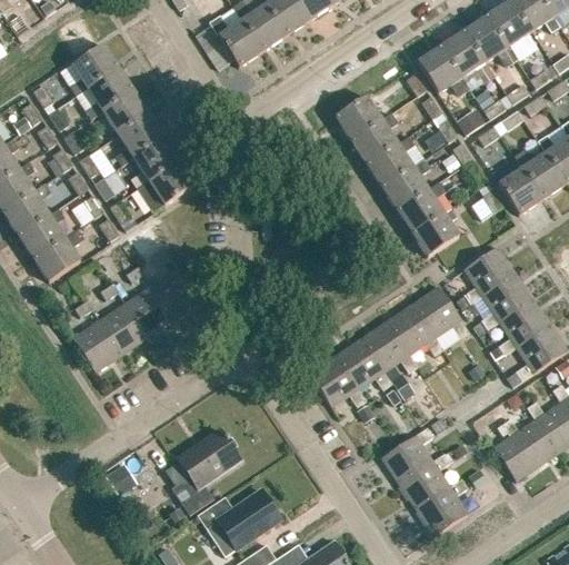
[(0,0),(0,11),(1,12),(10,7),(6,0),(0,0)]
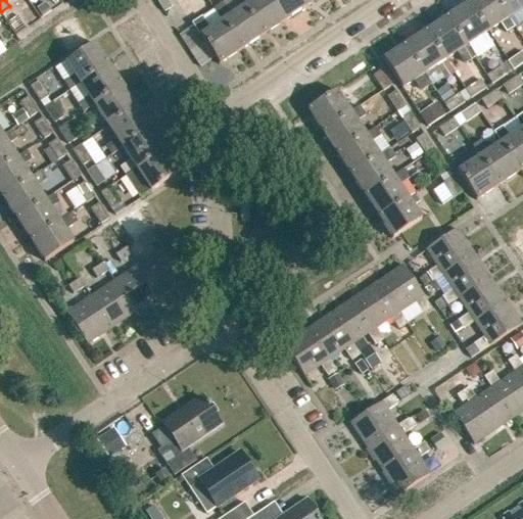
[(44,0),(36,5),(42,14),(50,8),(44,0)]
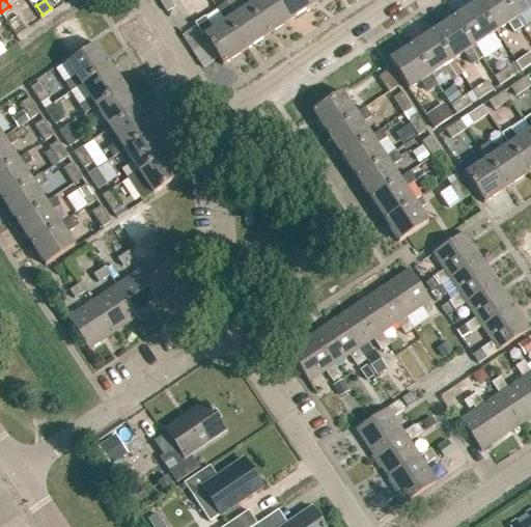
[(160,0),(166,10),(174,5),(171,0),(160,0)]
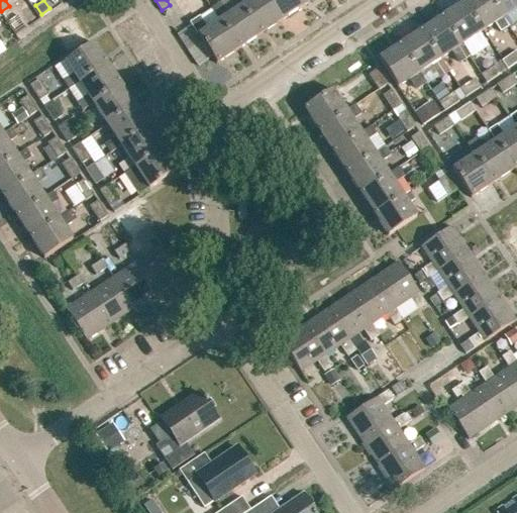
[(227,12),(219,0),(211,6),(219,18),(218,18),(237,47),(259,33),(239,4),(227,12)]
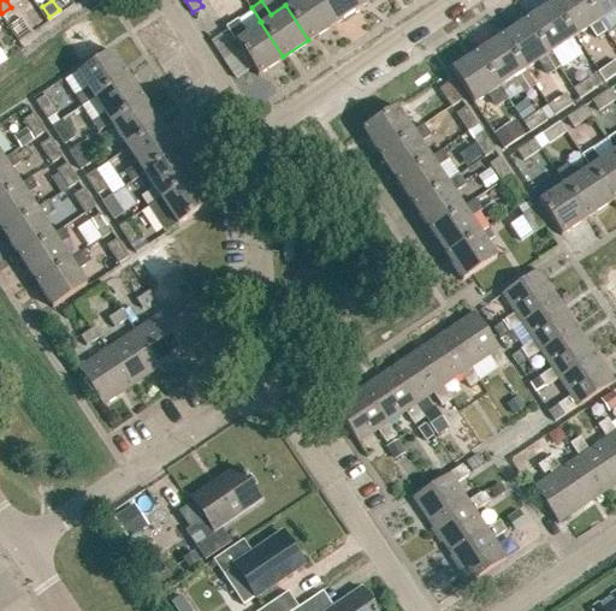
[(333,23),(318,0),(284,0),(286,5),(285,5),(308,40),(333,23)]
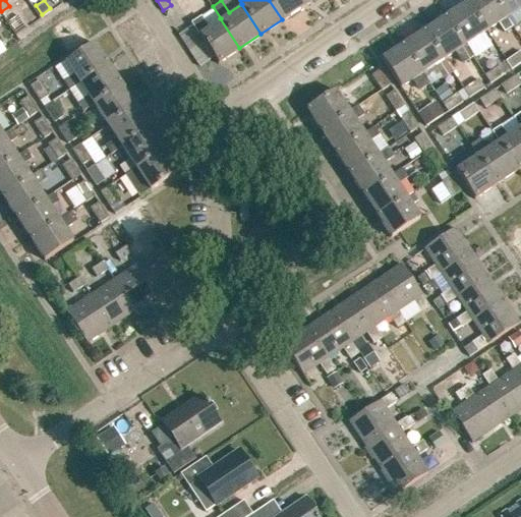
[(303,5),(299,0),(269,0),(282,19),(303,5)]
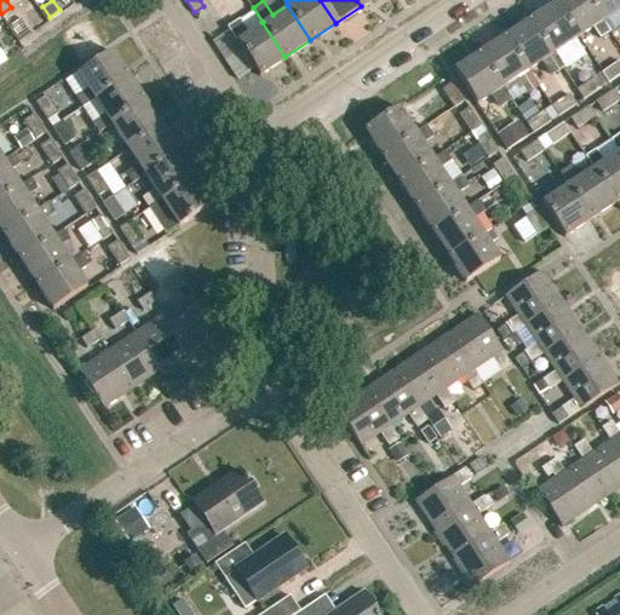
[(603,18),(590,0),(556,0),(555,1),(578,35),(592,26),(603,18)]
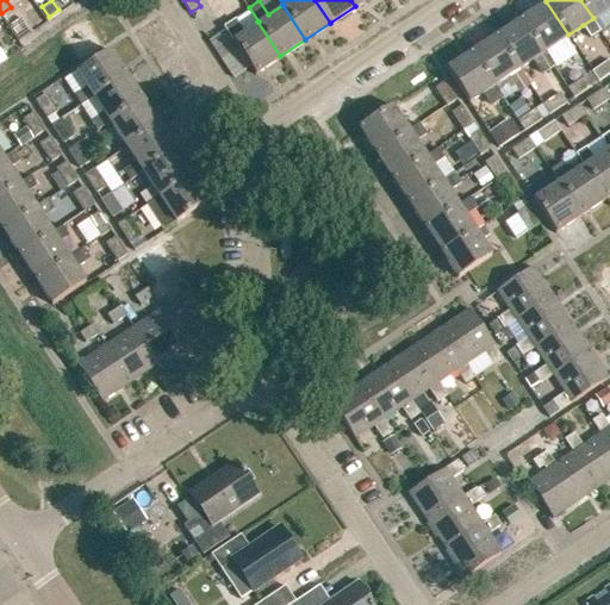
[(580,0),(593,18),(595,17),(609,6),(609,0),(580,0)]
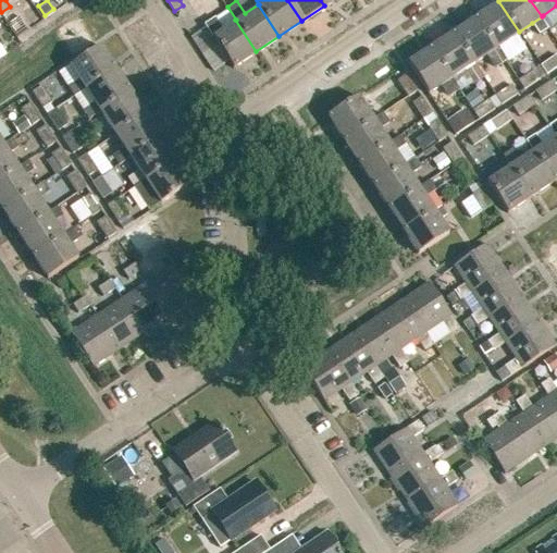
[(496,46),(497,46),(519,32),(498,1),(477,15),(496,46)]
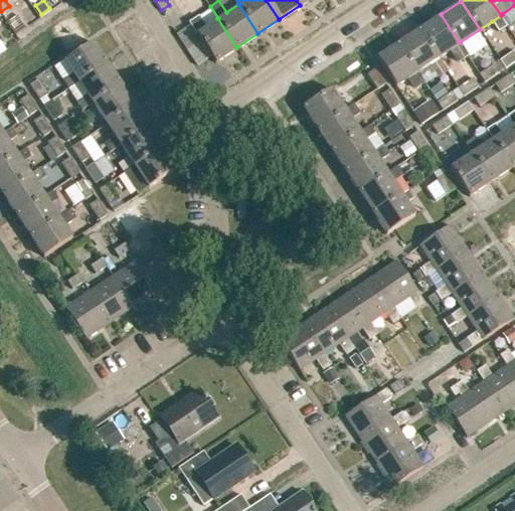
[(188,20),(215,61),(236,47),(217,18),(205,26),(197,14),(188,20)]
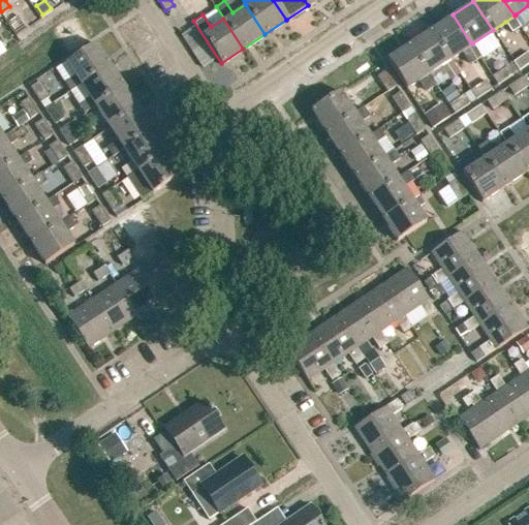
[(480,56),(472,43),(471,43),(453,14),(431,29),(450,58),(464,50),(471,61),(480,56)]
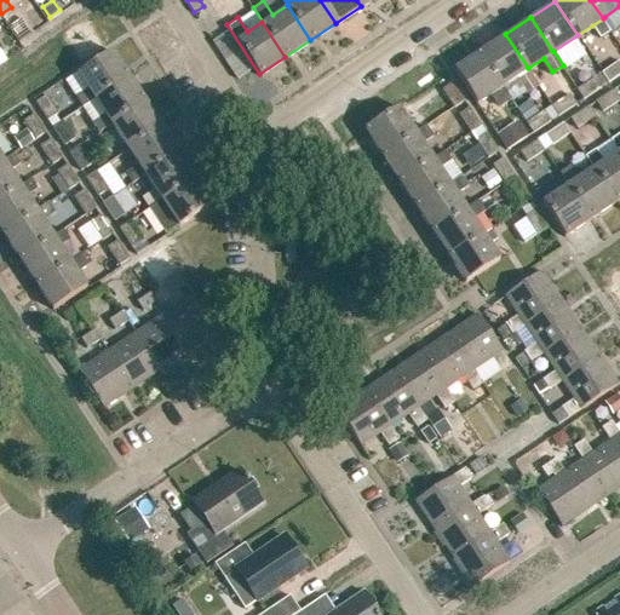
[(603,18),(592,26),(600,35),(609,29),(603,18)]
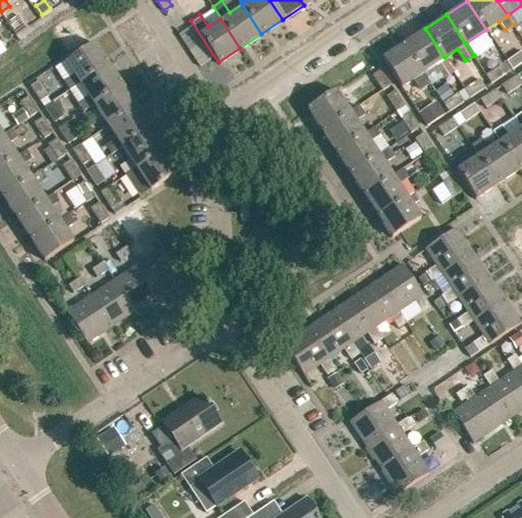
[(445,57),(425,29),(404,43),(423,71),(424,70),(434,63),(445,57)]
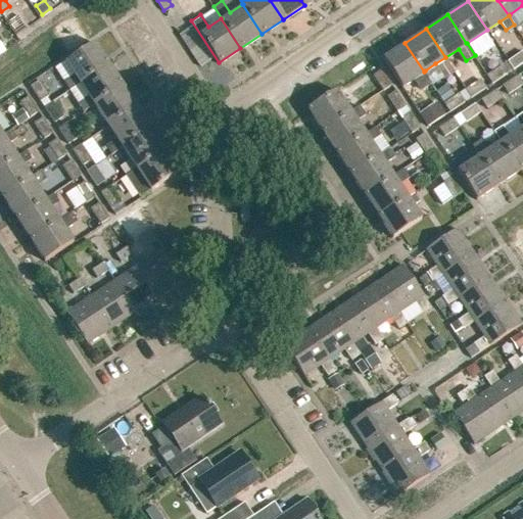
[(80,82),(108,62),(94,41),(65,59),(74,73),(65,78),(70,87),(79,81),(80,82)]
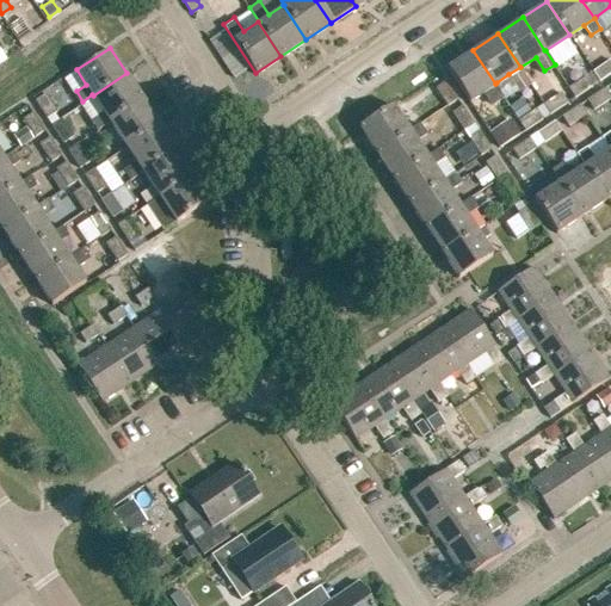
[(505,96),(497,82),(495,84),(473,50),(448,67),(469,100),(485,91),(493,104),(505,96)]
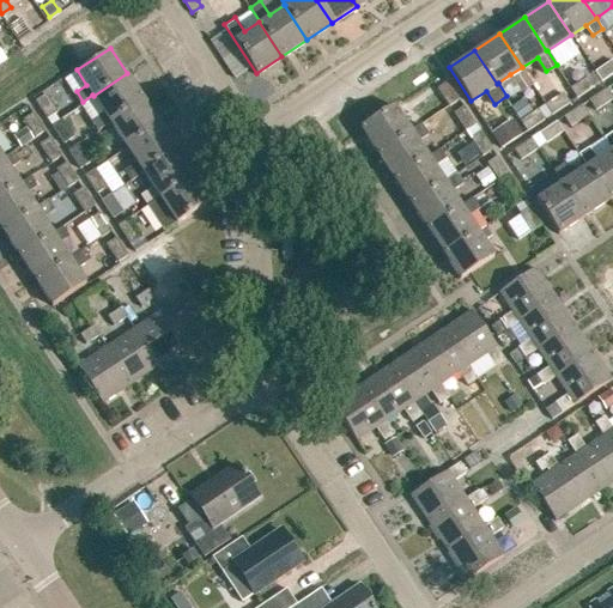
[(601,79),(612,71),(612,59),(595,70),(601,79)]
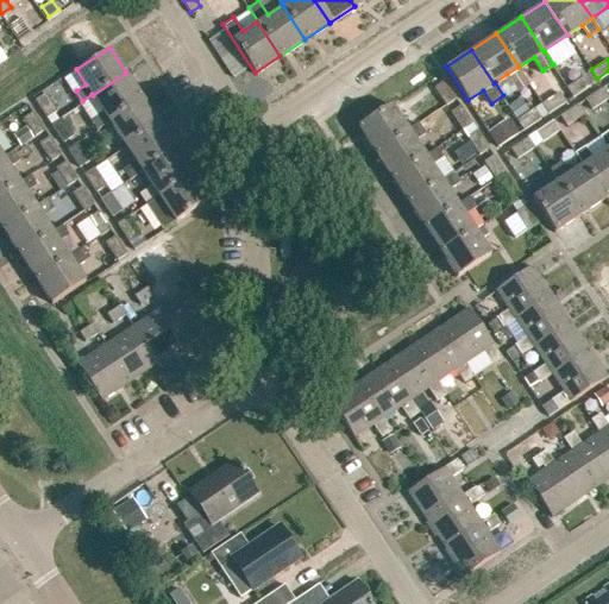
[(519,67),(507,74),(518,89),(528,82),(519,67)]
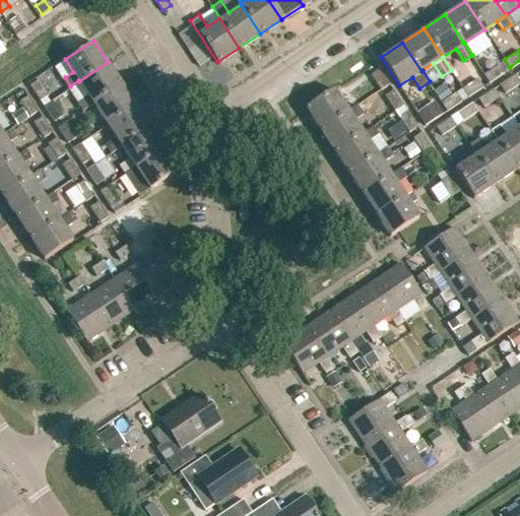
[(93,103),(121,83),(108,62),(79,81),(87,93),(78,99),(84,108),(92,102),(93,103)]
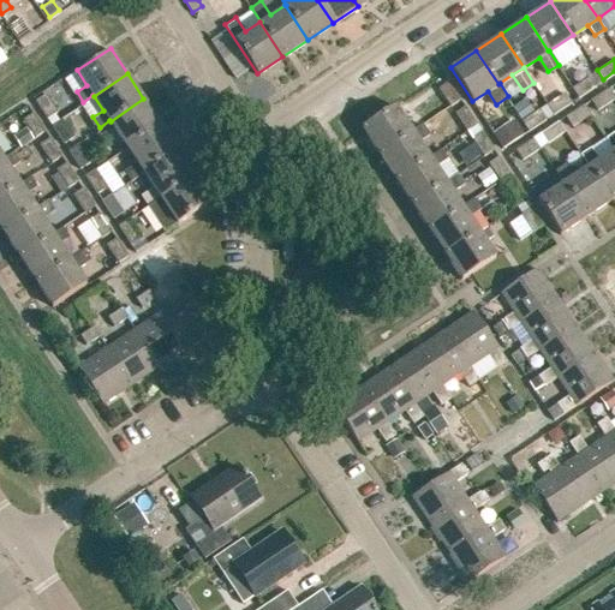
[(578,96),(596,84),(590,75),(572,87),(578,96)]
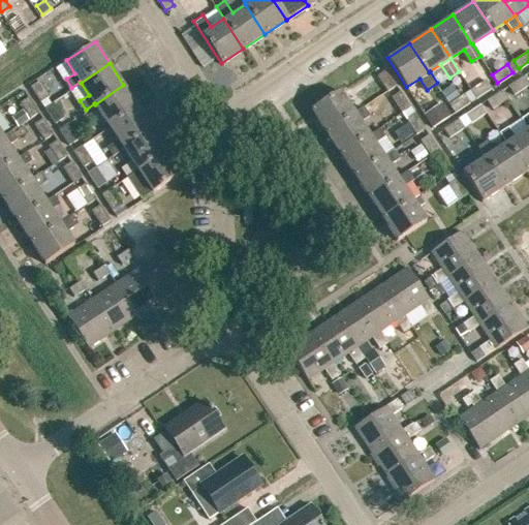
[(386,90),(395,84),(385,69),(377,74),(386,90)]
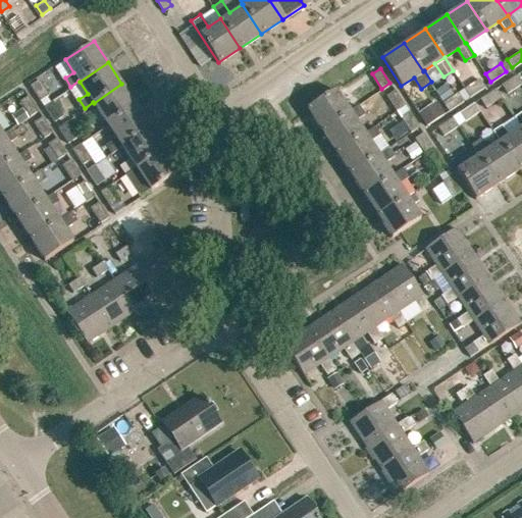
[(507,93),(521,83),(516,74),(501,84),(507,93)]
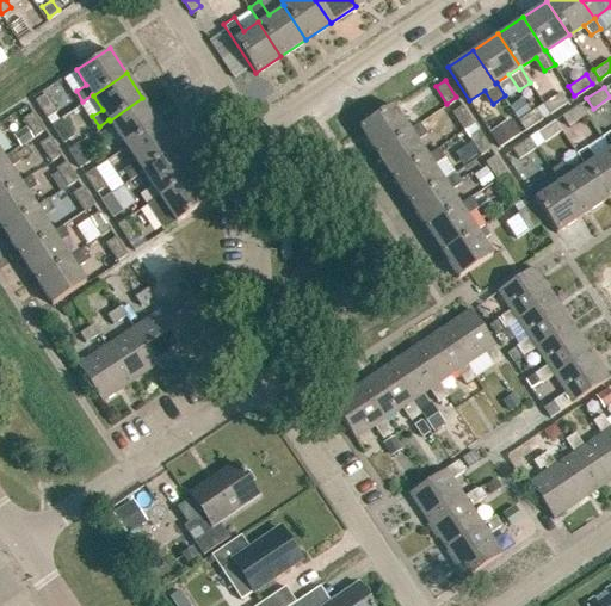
[(549,112),(567,100),(561,91),(543,103),(549,112)]
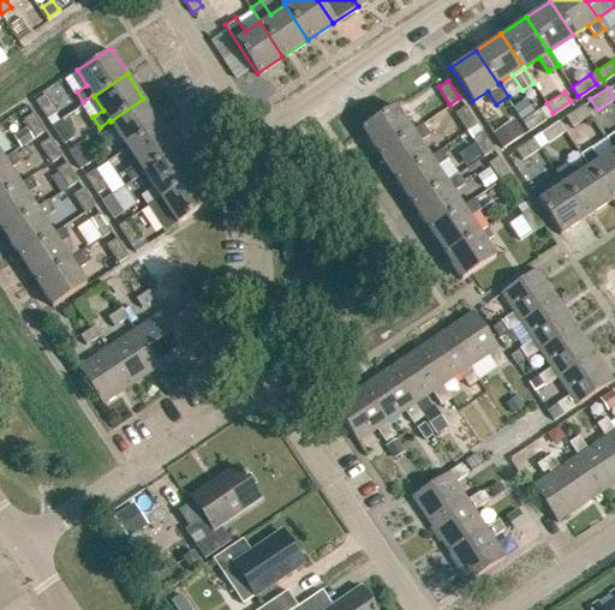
[(47,117),(57,111),(45,93),(35,99),(47,117)]
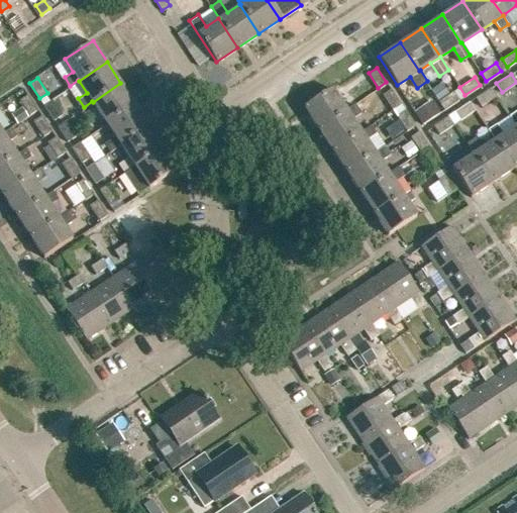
[(106,122),(134,104),(120,83),(93,102),(106,122)]
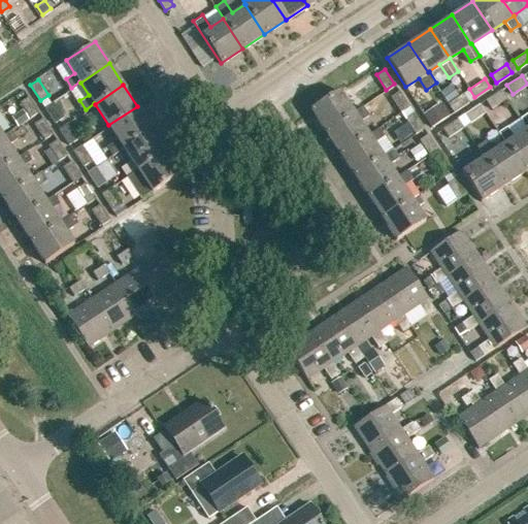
[(449,85),(440,91),(447,101),(456,95),(449,85)]
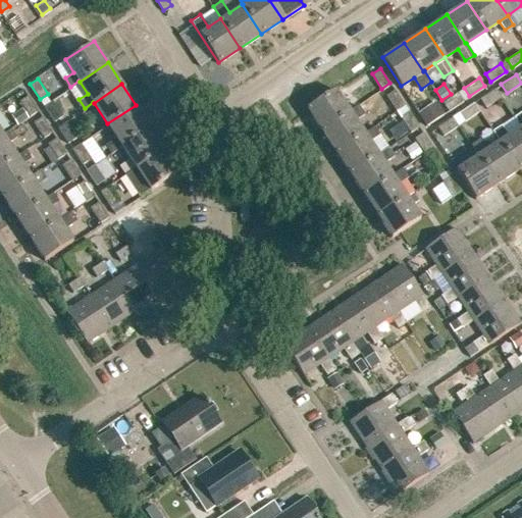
[(485,107),(501,97),(494,88),(479,98),(485,107)]
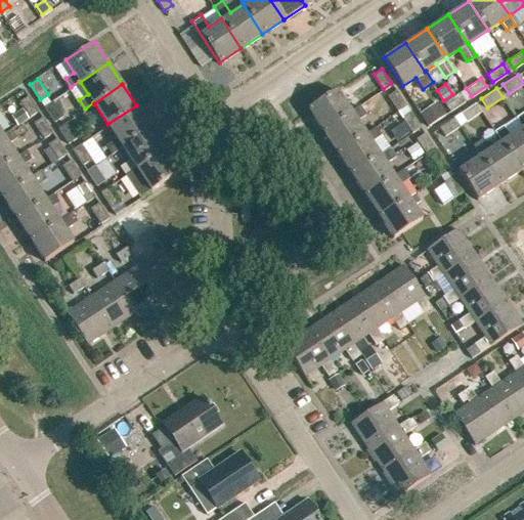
[(321,130),(351,111),(336,89),(307,107),(321,130)]
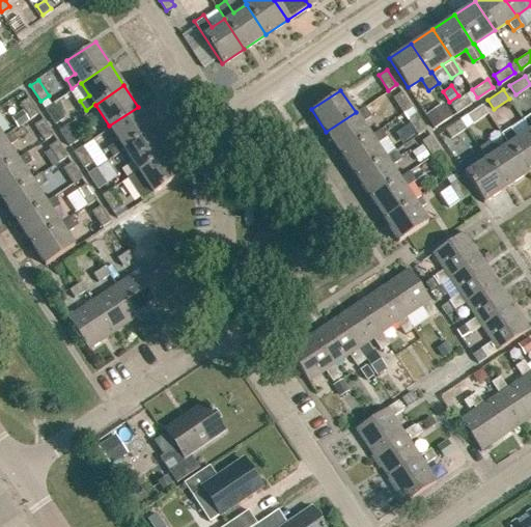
[(402,112),(411,106),(400,90),(392,96),(402,112)]
